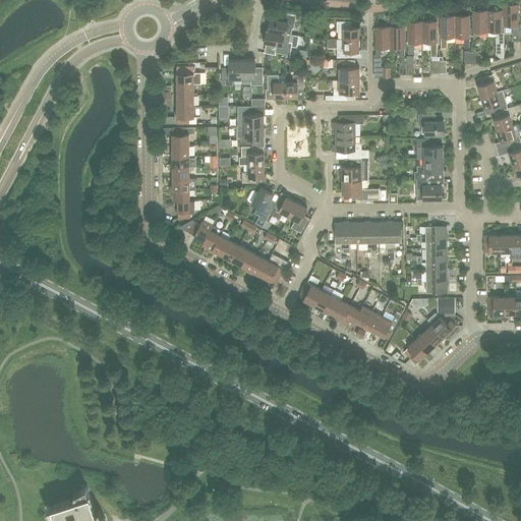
[(513,3),(503,4),(504,25),(512,24),(512,41),(520,41),(520,24),(518,24),(518,8),(514,8),(513,3)]
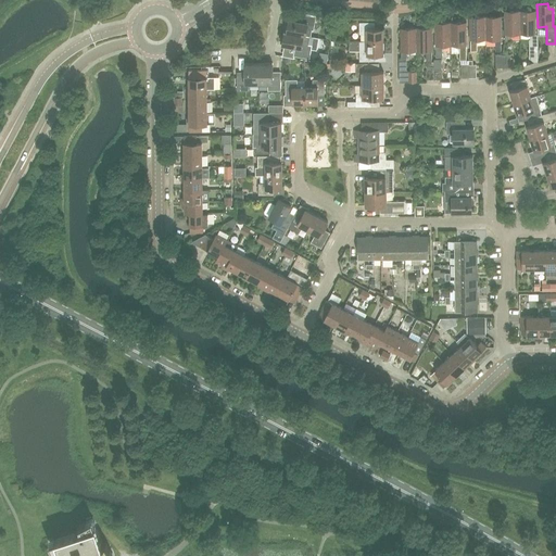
[(520,34),(519,11),(509,11),(509,15),(504,15),(505,40),(510,40),(509,34),(520,34)]
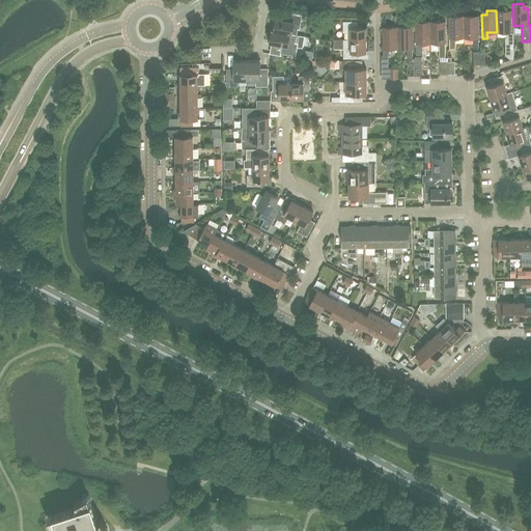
[(497,32),(506,32),(507,32),(507,37),(505,37),(506,55),(509,58),(513,58),(513,33),(511,31),(510,15),(506,15),(506,10),(496,10),(497,32)]
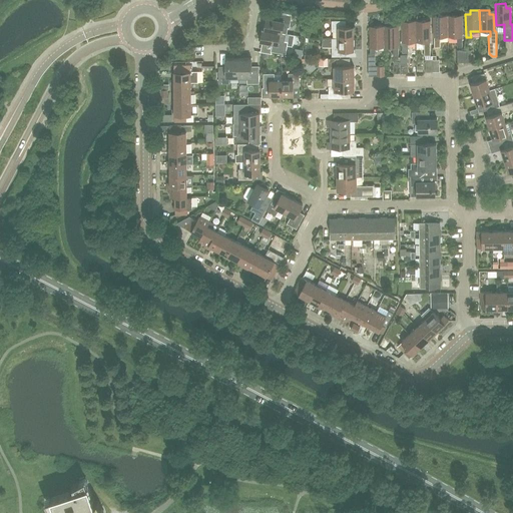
[(266,18),(264,29),(280,32),(286,33),(287,34),(287,33),(288,27),(289,27),(291,14),(280,12),(278,20),(266,18)]
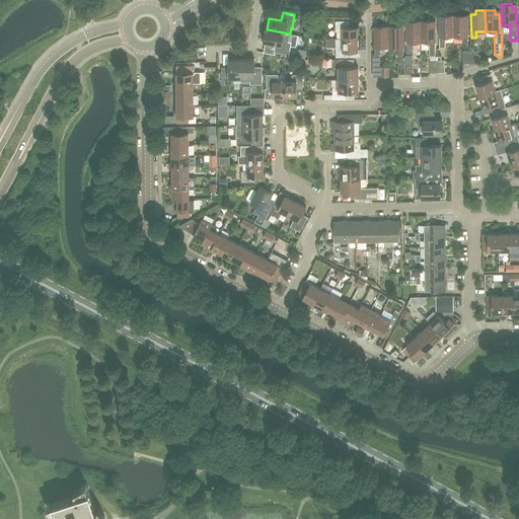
[(453,36),(452,15),(443,15),(443,20),(438,20),(439,48),(445,48),(445,36),(453,36)]
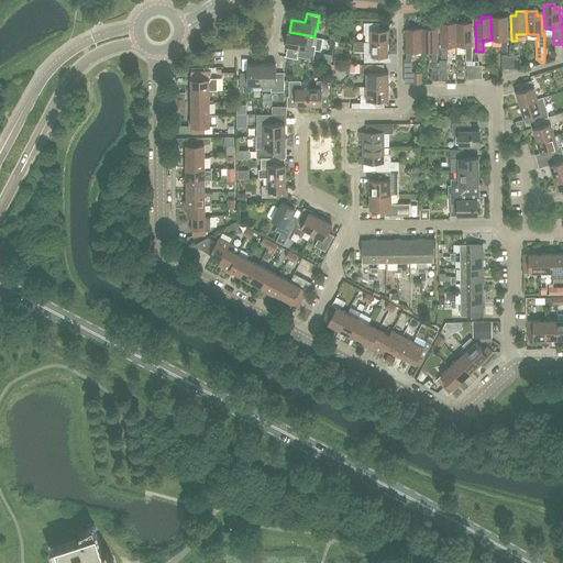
[(501,17),(490,17),(492,40),(501,40),(501,51),(507,51),(506,22),(501,22),(501,17)]
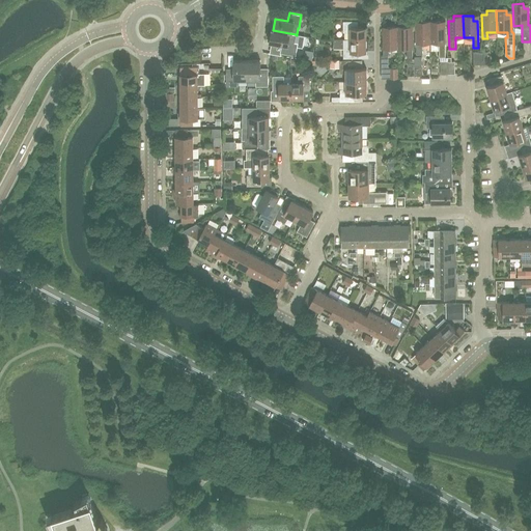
[(350,39),(365,39),(365,27),(357,27),(357,21),(342,21),(342,32),(350,32),(350,39)]
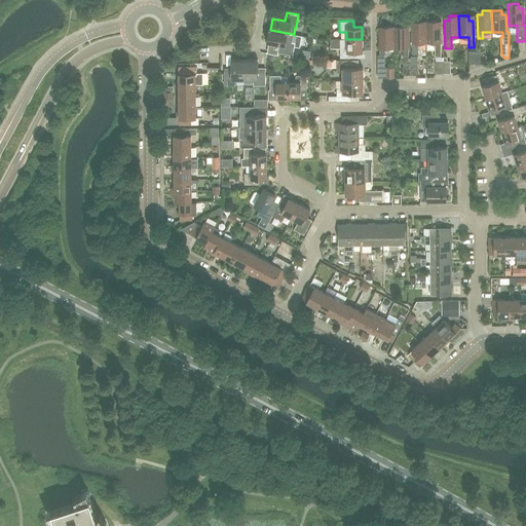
[(416,57),(416,53),(418,53),(418,42),(426,42),(426,21),(416,21),(416,26),(412,26),(412,47),(410,47),(410,61),(413,61),(416,57)]
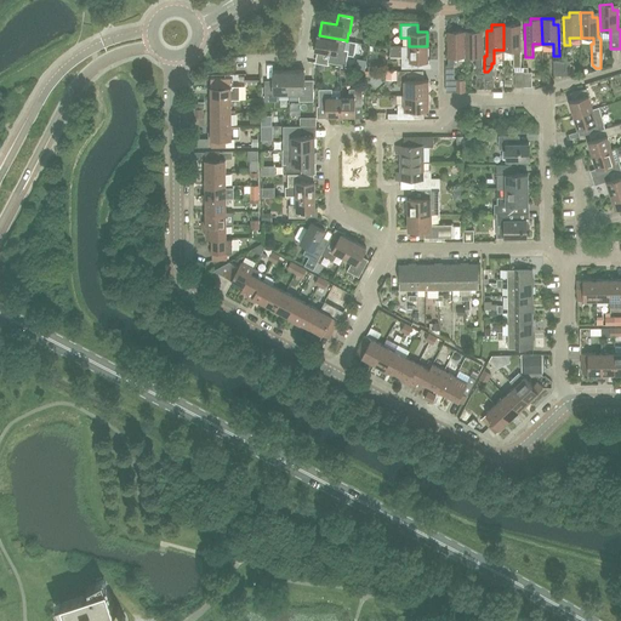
[(503,24),(503,50),(513,50),(513,67),(520,67),(520,30),(514,30),(514,24),(503,24)]
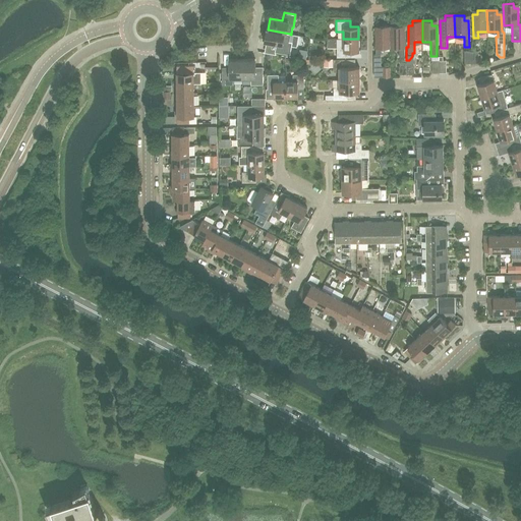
[(390,48),(390,26),(380,26),(380,32),(375,32),(375,54),(373,54),(373,65),(381,64),(381,54),(381,48),(390,48)]
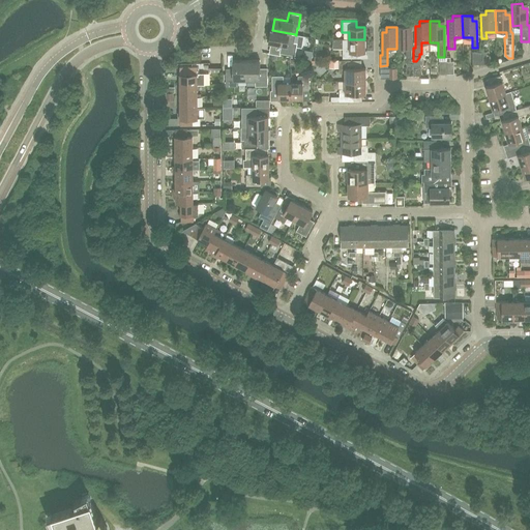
[(406,27),(396,27),(396,49),(406,49),(406,59),(411,59),(411,31),(407,31),(406,27)]
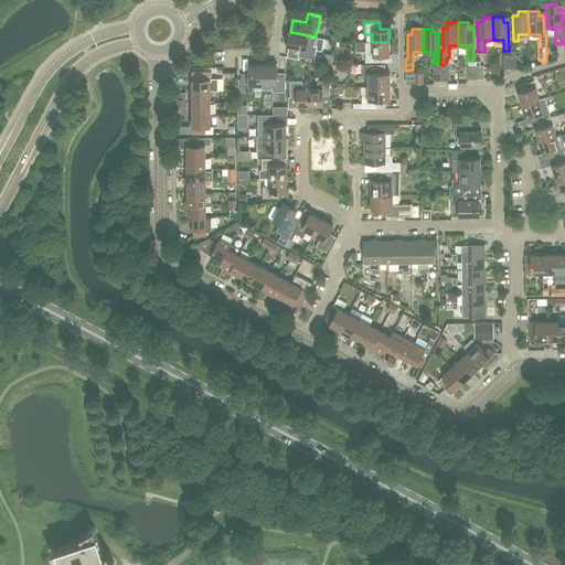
[(315,36),(308,35),(290,32),(288,32),(286,45),(299,48),(298,56),(315,59),(316,50),(321,51),(323,39),(316,36),(316,38),(315,36)]
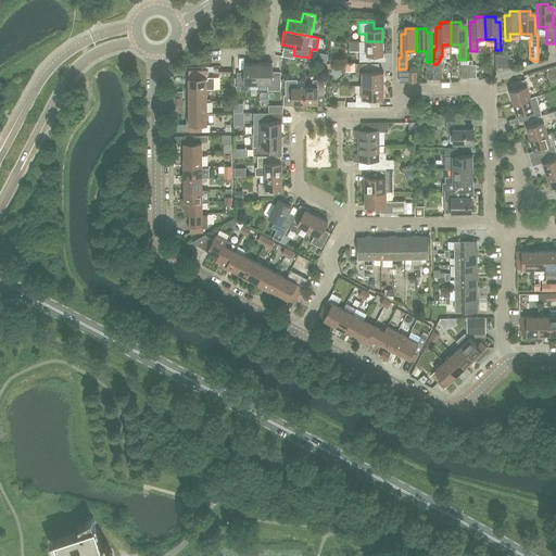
[(382,41),(366,41),(350,41),(350,51),(359,51),(359,61),(375,61),(374,54),(382,54),(382,41)]
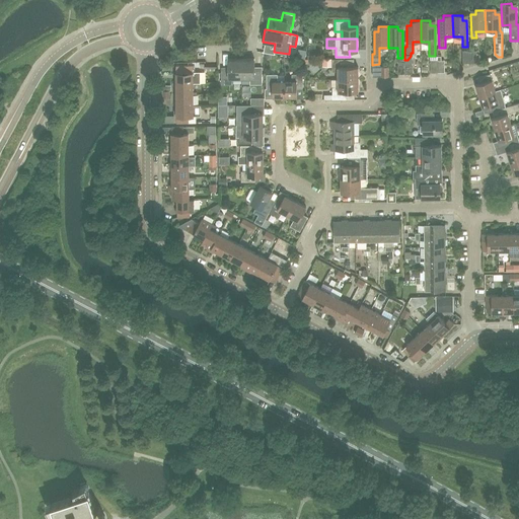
[(241,78),(240,59),(227,59),(228,70),(221,71),(221,84),(232,84),(232,78),(241,78)]
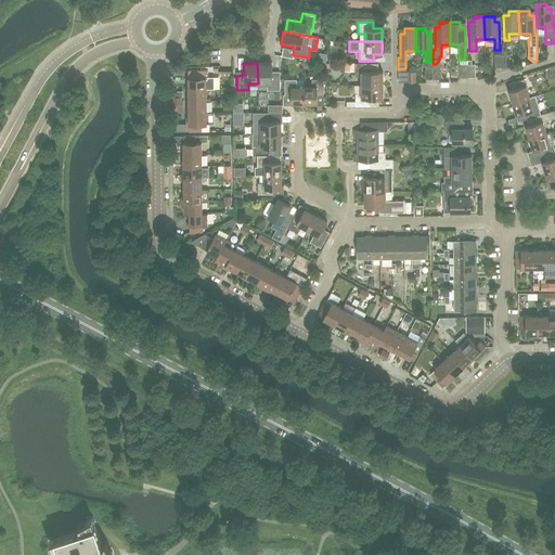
[(257,63),(258,84),(267,82),(267,90),(280,90),(280,75),(272,75),(272,63),(257,63)]
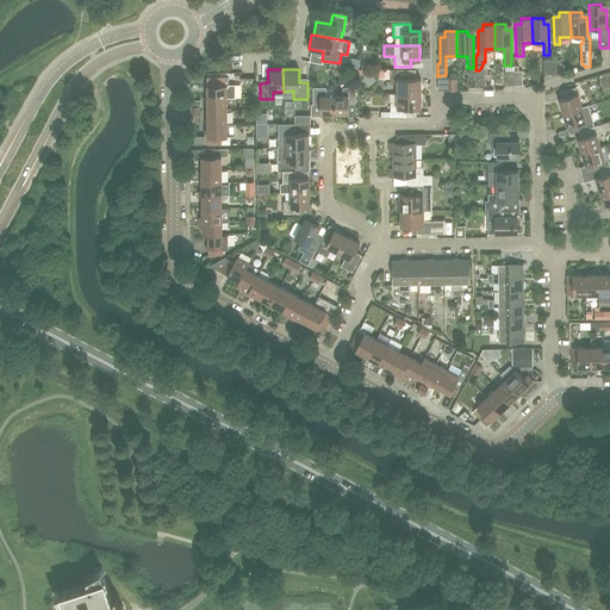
[(397,93),(421,93),(421,78),(404,78),(404,69),(390,69),(390,83),(397,83),(397,93)]
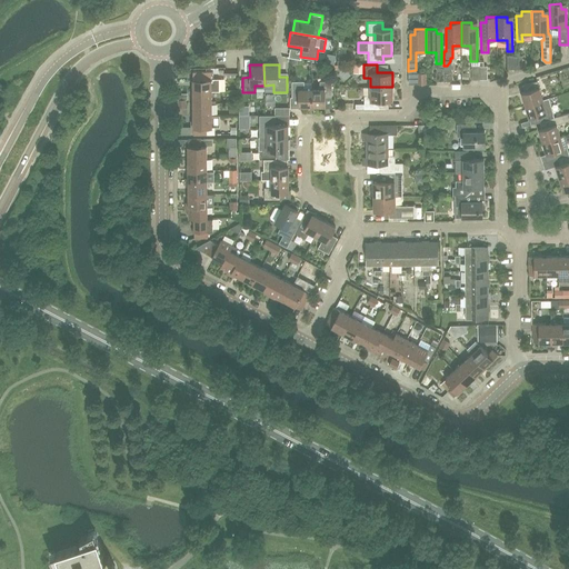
[(192,91),(211,91),(219,91),(219,78),(211,78),(211,71),(192,71),(192,91)]
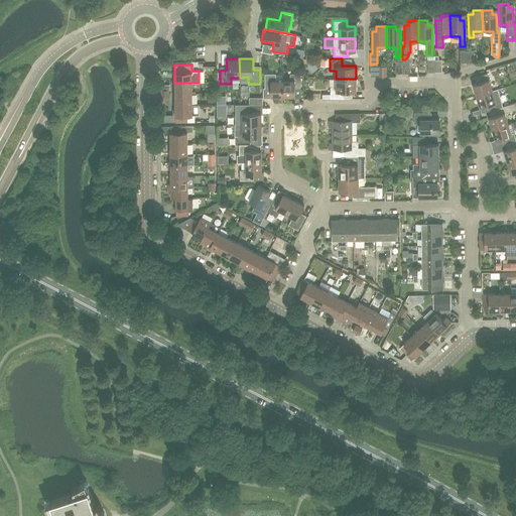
[(473,84),(476,95),(492,90),(487,73),(473,77),(475,83),(473,84)]
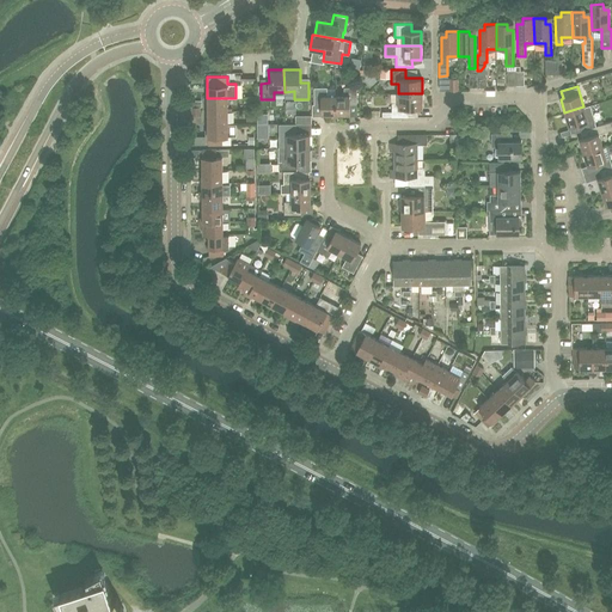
[(320,114),(335,114),(335,96),(326,96),(326,87),(313,87),(313,104),(320,104),(320,114)]
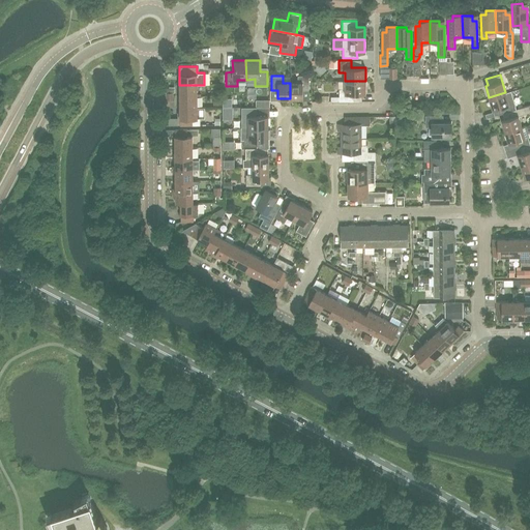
[(297,82),(290,83),(290,98),(302,98),(302,90),(308,90),(308,76),(297,76),(297,82)]
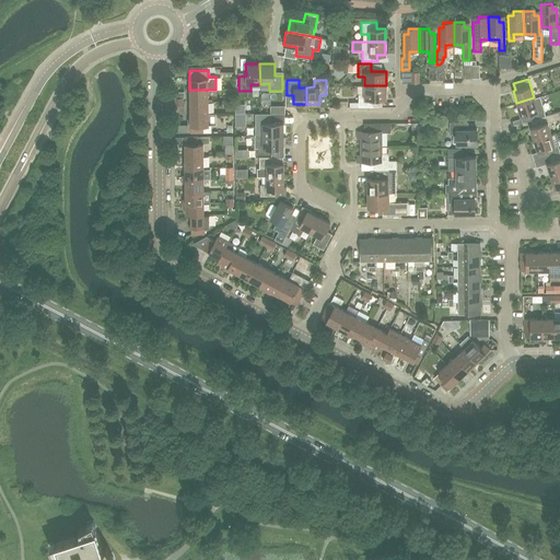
[(349,107),(358,107),(372,107),(372,98),(386,98),(386,85),(364,85),(364,93),(358,93),(358,102),(349,102),(349,107)]
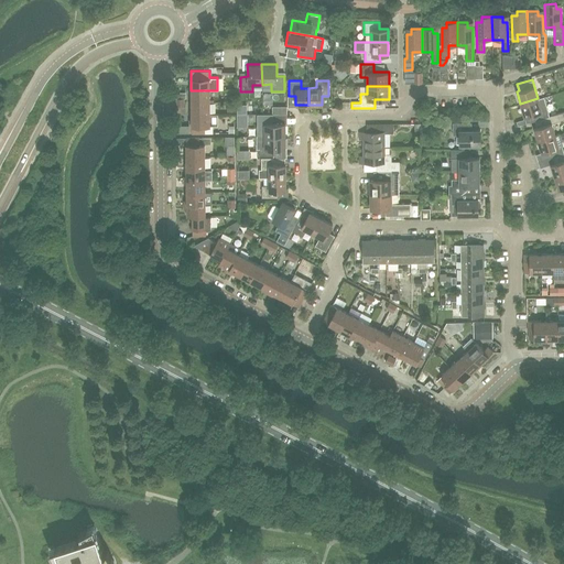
[(209,102),(209,90),(191,90),(191,102),(209,102)]
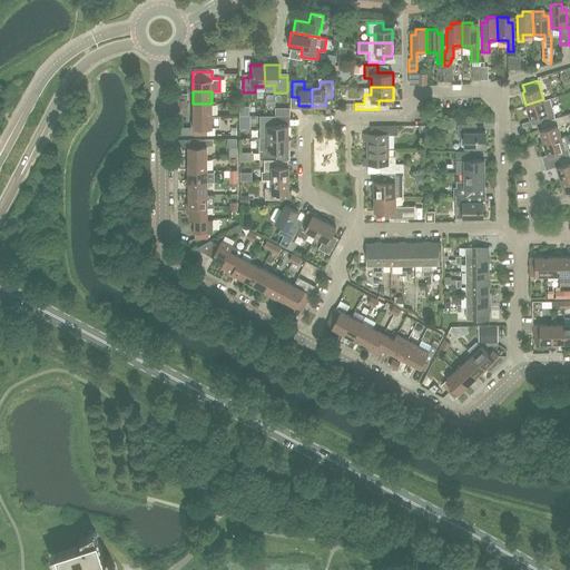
[(543,99),(526,105),(530,118),(534,116),(537,123),(542,121),(554,117),(552,110),(553,110),(549,98),(543,100),(543,99)]
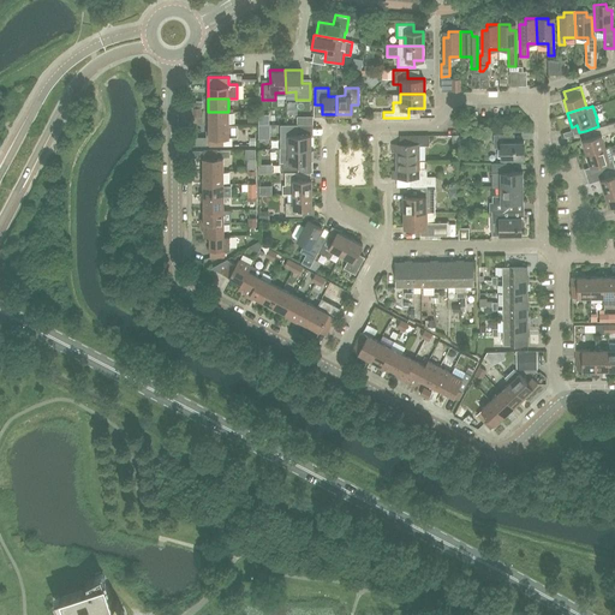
[(228,112),(208,112),(208,125),(228,124),(228,112)]
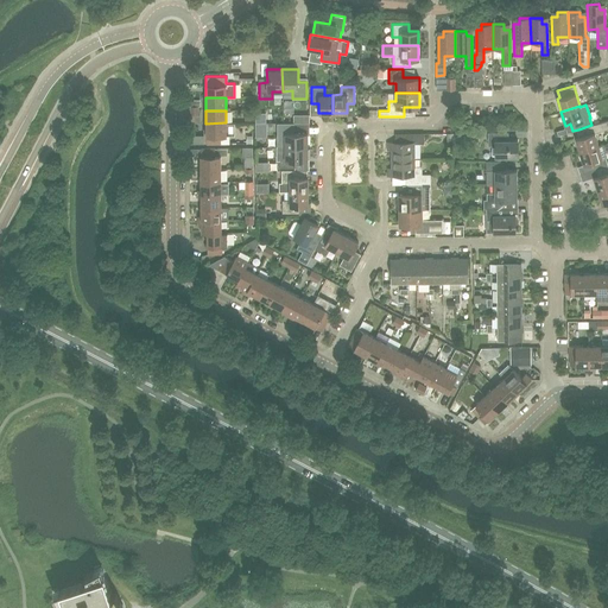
[(575,138),(580,151),(599,145),(594,133),(607,128),(607,124),(607,120),(591,125),(578,130),(580,137),(575,138)]
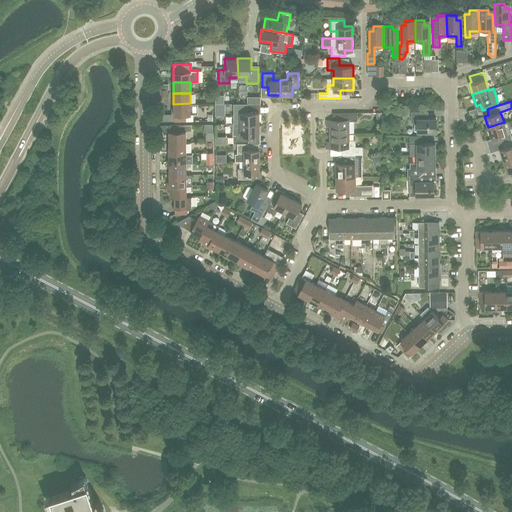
[(193,115),(190,115),(190,103),(173,104),(173,121),(193,121),(193,115)]
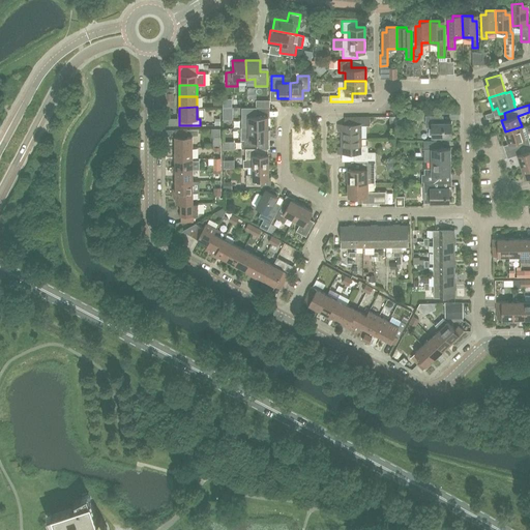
[(248,127),(268,127),(268,115),(256,115),(256,109),(242,109),(242,121),(248,121),(248,127)]
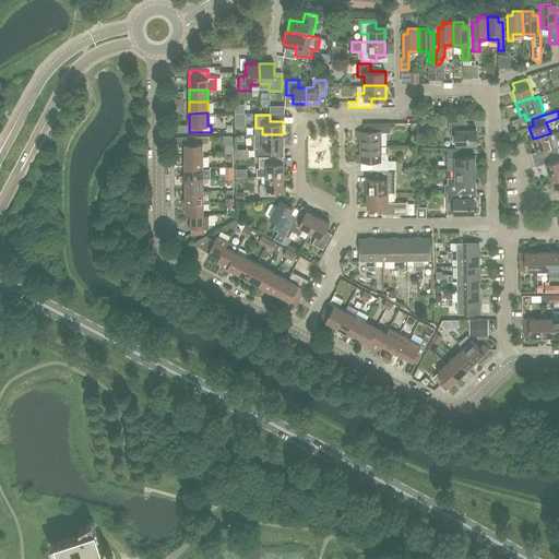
[(463,121),(448,121),(449,134),(452,134),(452,143),(476,143),(476,129),(463,129),(463,121)]
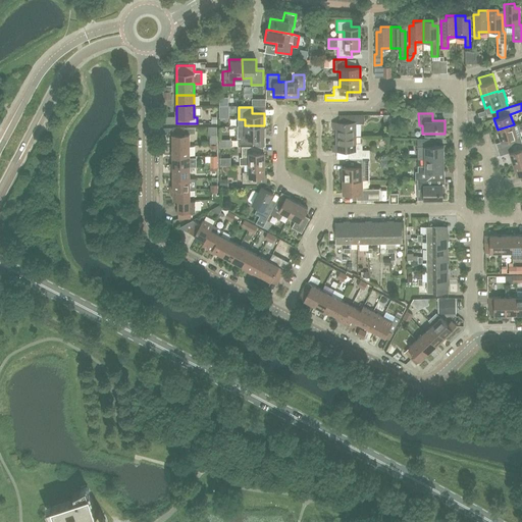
[(335,137),(355,137),(355,123),(364,123),(363,114),(348,114),(348,122),(331,122),(331,128),(335,128),(335,137)]
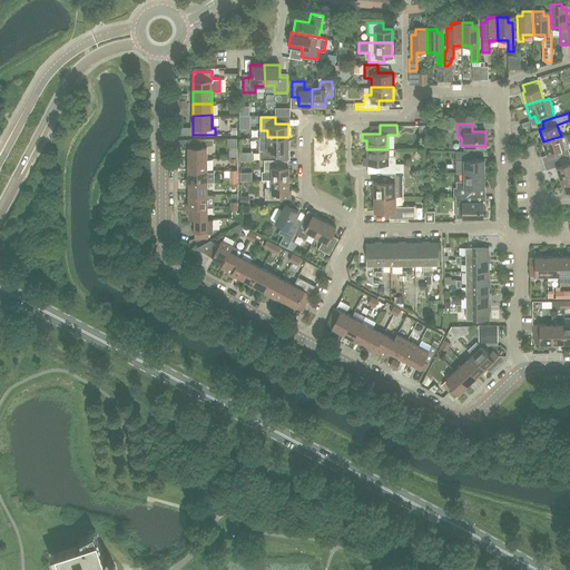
[(553,159),(559,158),(567,156),(567,155),(569,155),(568,148),(569,146),(568,143),(569,141),(569,134),(561,137),(561,136),(543,141),(547,155),(551,153),(553,159)]
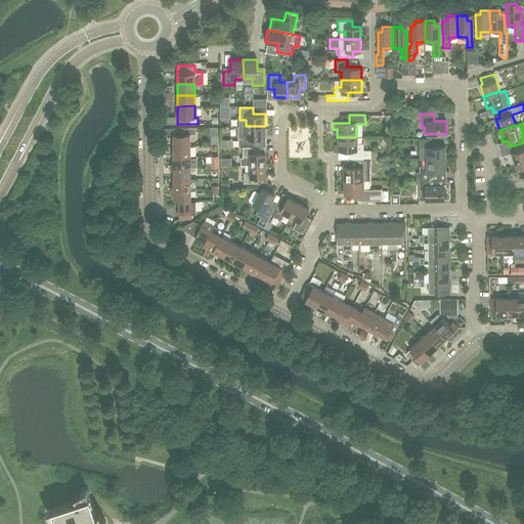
[(265,138),(265,136),(267,136),(267,129),(265,129),(265,126),(246,126),(238,126),(238,138),(239,138),(239,144),(254,144),(254,138),(265,138)]
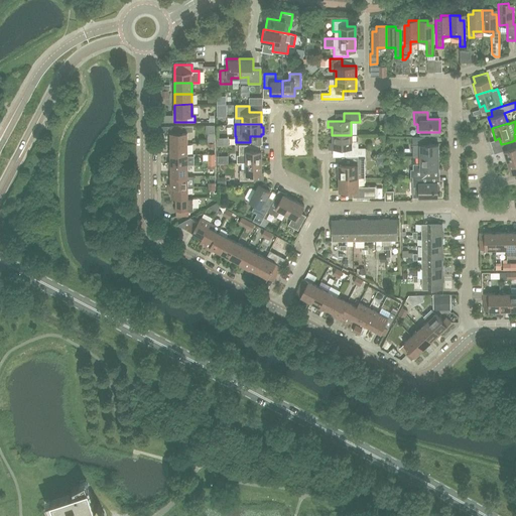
[(170,143),(187,143),(187,131),(192,131),(192,125),(182,126),(182,125),(170,125),(170,143)]
